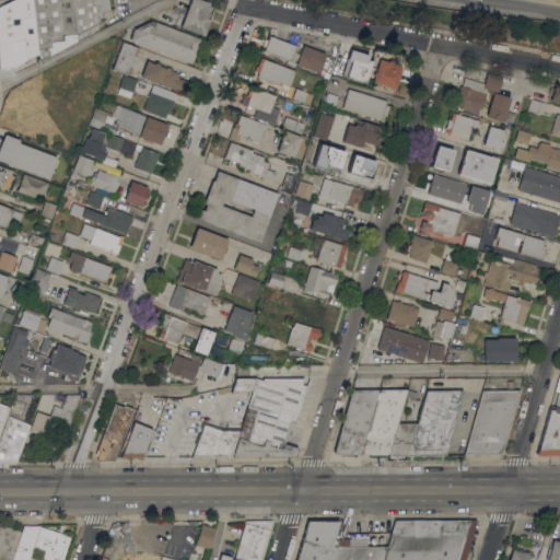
[(13,67),(1,68),(0,58),(0,7),(13,0),(33,0),(39,54),(13,67)]
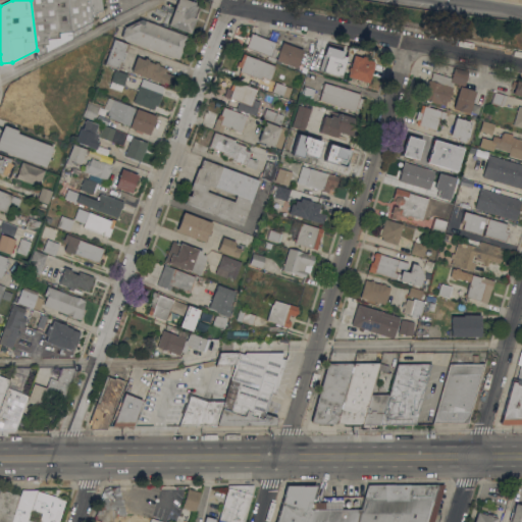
[(31,0),(101,0),(102,9),(92,14),(93,28),(37,56),(37,50),(31,0)]
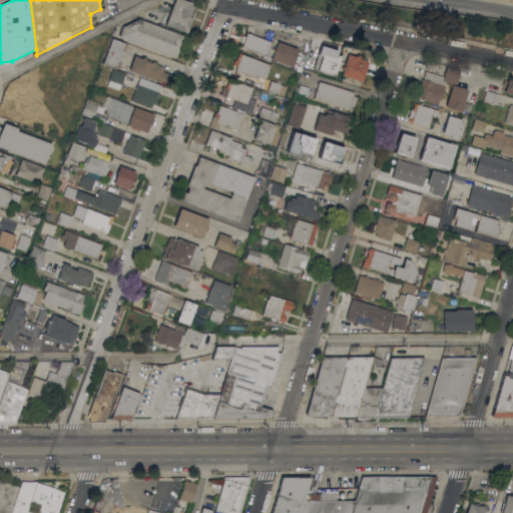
[(174,0),(180,0),(191,4),(190,6),(192,7),(188,18),(191,19),(185,33),(165,25),(174,0)]
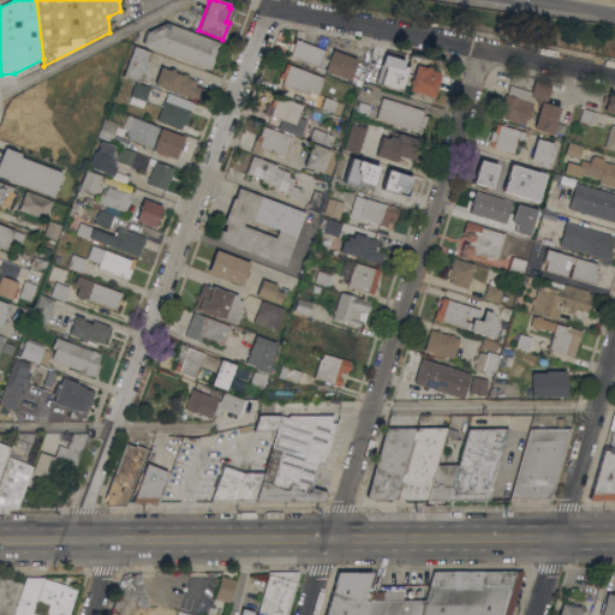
[(220,42),(210,69),(142,43),(147,31),(167,22),(220,42)]
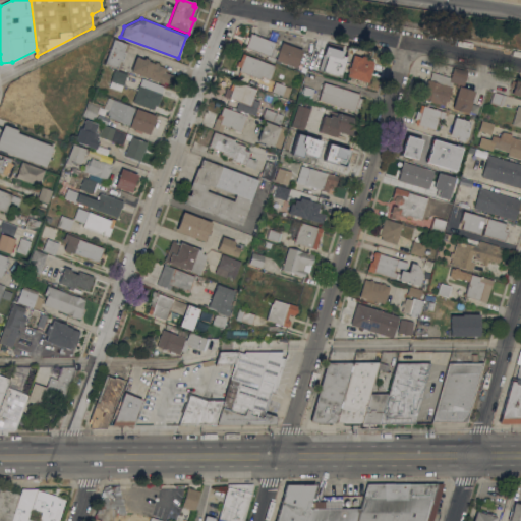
[(303,49),(296,67),(276,59),(275,62),(266,58),(267,55),(245,47),(247,43),(243,42),(246,36),(249,37),(251,33),(276,42),(274,48),(279,50),(282,41),(303,49)]
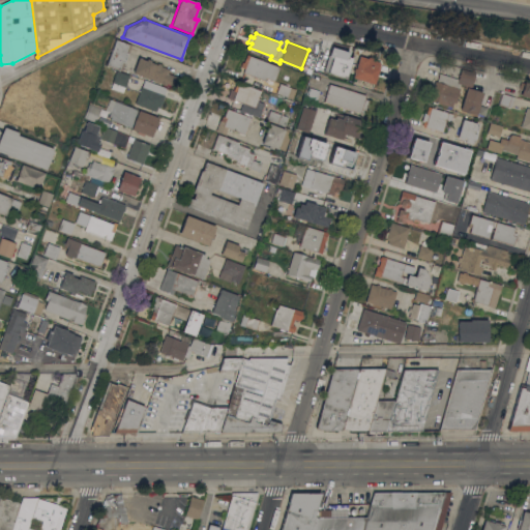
[(116,39),(130,45),(121,69),(107,64),(116,39)]
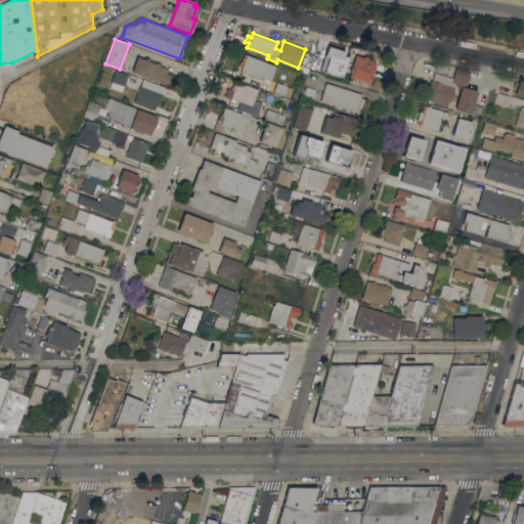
[(323,56),(325,57),(322,72),(341,76),(346,51),(325,46),(323,56)]
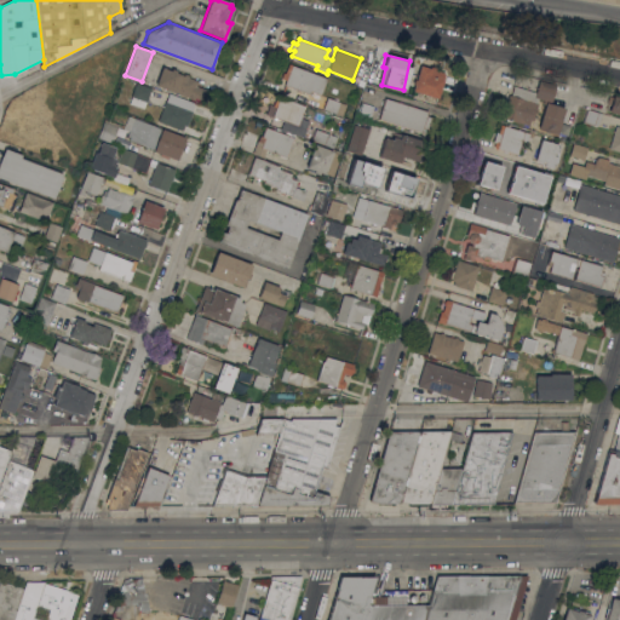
[(327,78),(321,95),(313,91),(311,95),(302,91),(302,92),(298,91),(298,90),(285,84),(286,80),(281,78),(283,72),(286,73),(290,63),(327,78)]
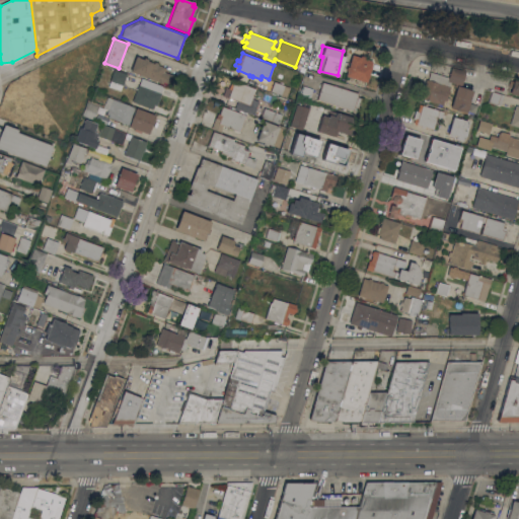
[(367,81),(346,76),(347,70),(346,70),(347,66),(349,67),(352,55),(360,57),(361,56),(365,57),(364,59),(372,61),(367,81)]
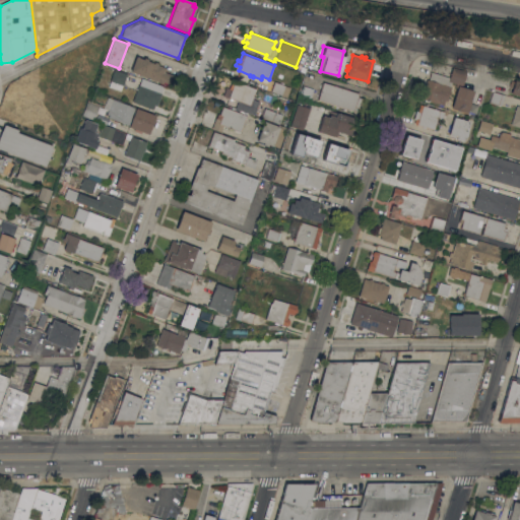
[(143,59),(144,57),(148,59),(147,60),(152,62),(152,60),(159,63),(158,64),(166,67),(165,71),(173,74),(169,85),(146,77),(146,76),(131,71),(136,56),(143,59)]
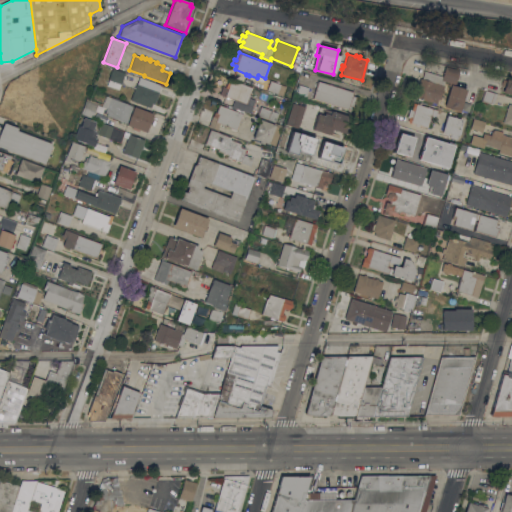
[(455,84),(445,81),(440,98),(441,99),(440,104),(414,96),(417,87),(418,88),(421,77),(422,78),(424,70),(442,76),(446,66),(460,70),(455,84)]
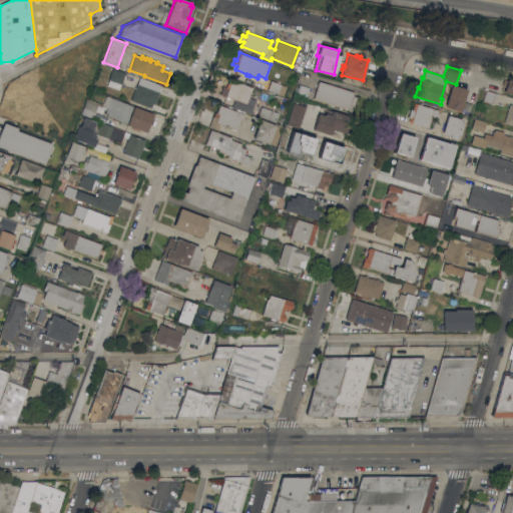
[(125,73),(121,84),(121,83),(119,89),(107,85),(113,68),(125,73)]
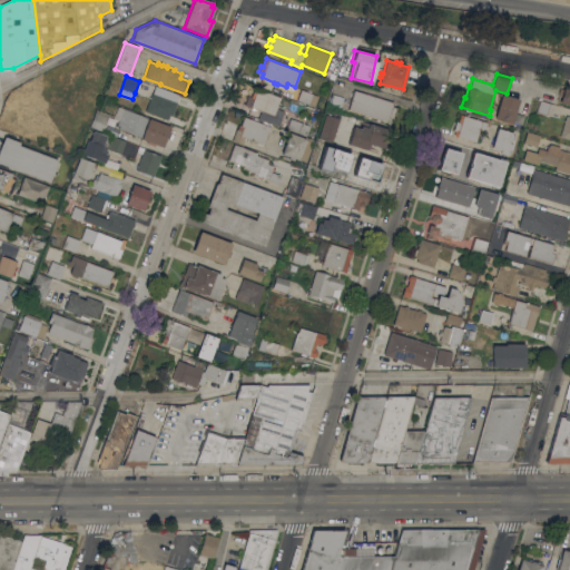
[(153,92),(155,87),(178,96),(176,101),(177,101),(172,116),(169,115),(168,119),(146,111),(153,92)]
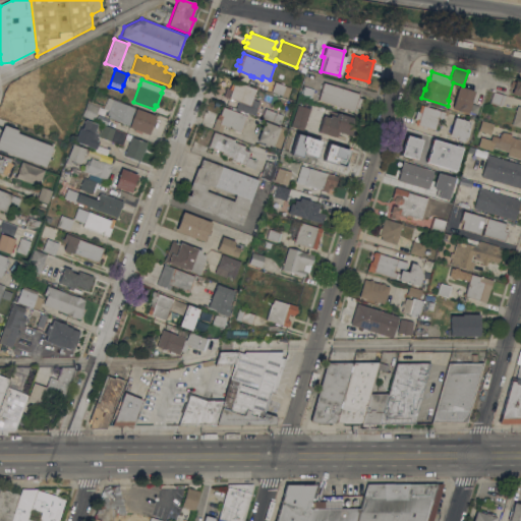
[(253,99),(259,101),(254,115),(236,108),(238,101),(229,98),(232,91),(229,90),(232,79),(256,89),(253,99)]
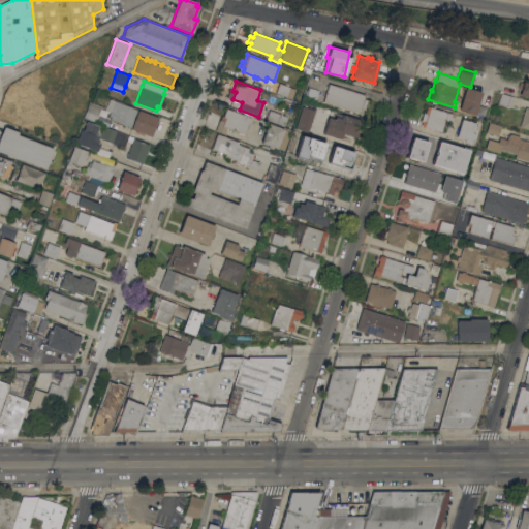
[(528,97),(520,95),(522,89),(518,88),(520,82),(524,83),(524,81),(528,82),(528,97)]
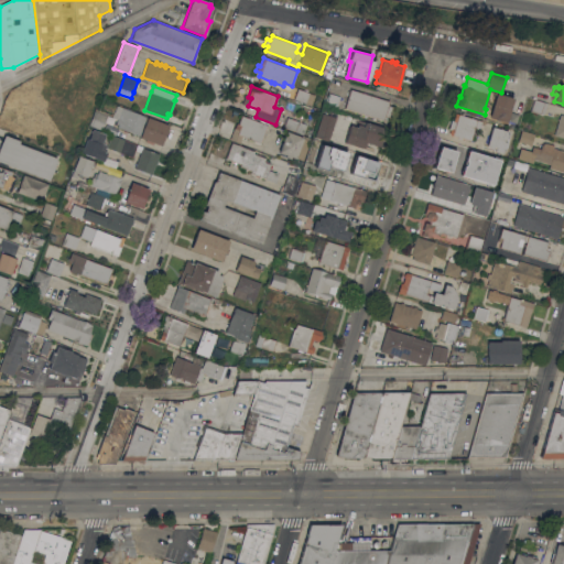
[(315,95),(312,105),(294,98),(299,88),(315,95)]
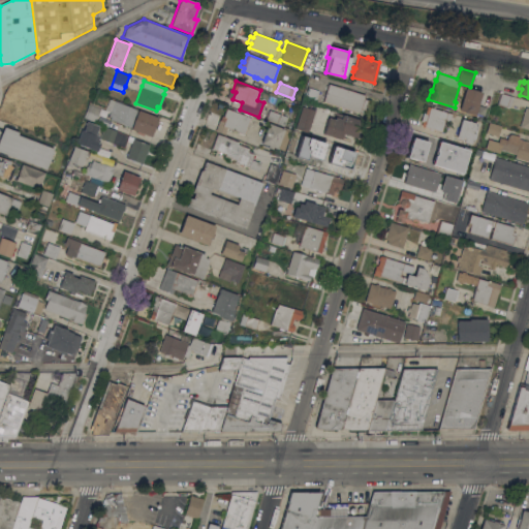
[(365,95),(364,98),(368,99),(365,110),(361,109),(360,113),(323,101),(329,83),(365,95)]
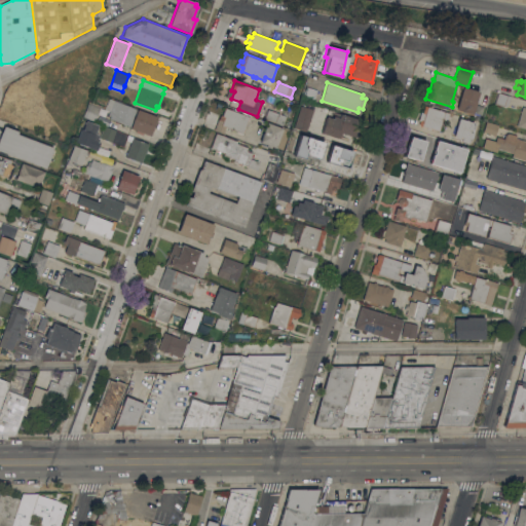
[(312,101),(301,98),(305,86),(315,90),(312,101)]
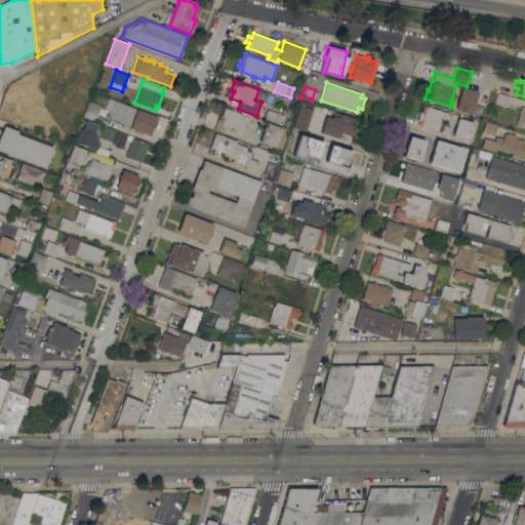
[(479,91),(472,114),(456,109),(462,86),(479,91)]
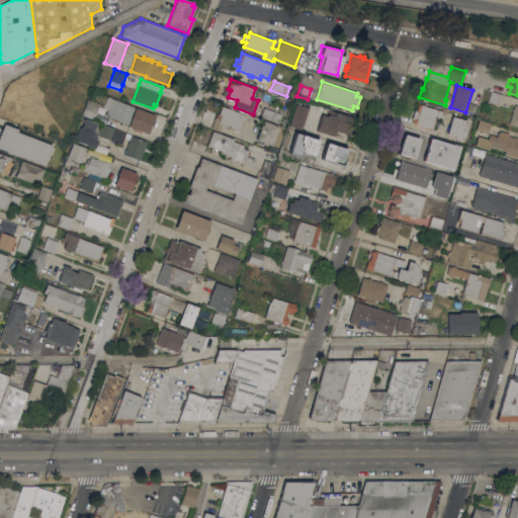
[(502,95),(499,105),(488,101),(491,91),(502,95)]
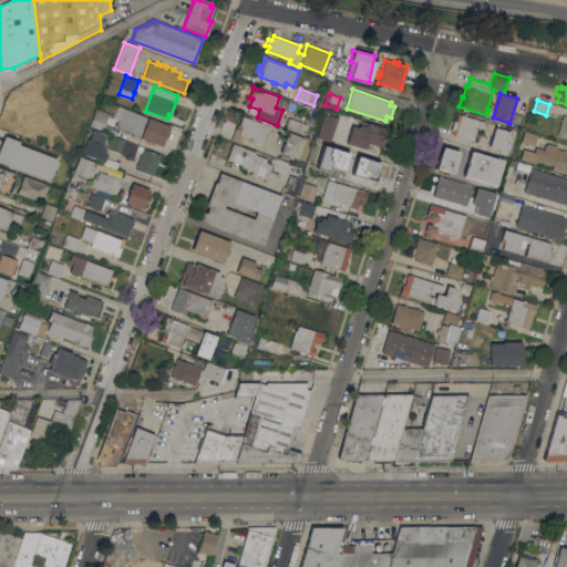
[(162,145),(154,143),(154,144),(146,142),(147,140),(141,137),(142,136),(119,127),(120,124),(116,123),(117,120),(113,117),(117,105),(123,107),(169,125),(162,145)]
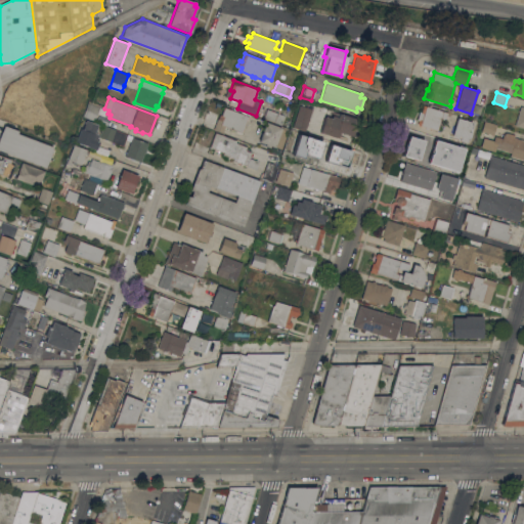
[(100,106),(95,121),(84,117),(89,102),(100,106)]
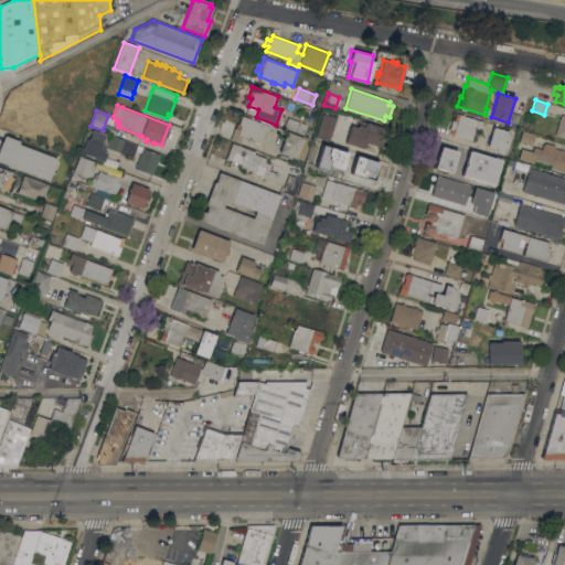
[(323,113),(337,117),(329,140),(316,136),(323,113)]
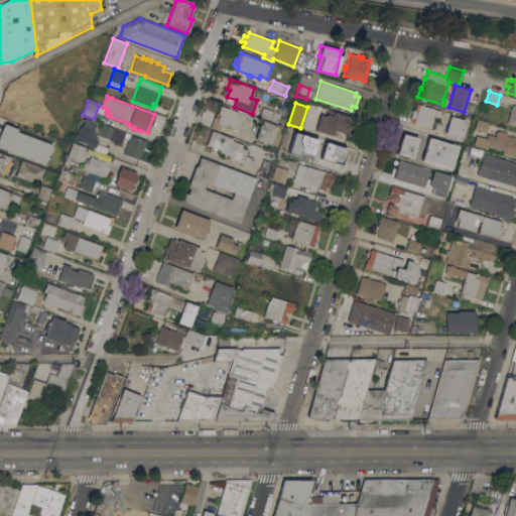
[(441,111),(440,113),(441,114),(441,116),(439,116),(439,118),(434,116),(430,128),(412,123),(411,121),(412,118),(410,118),(413,110),(415,110),(417,104),(441,111)]
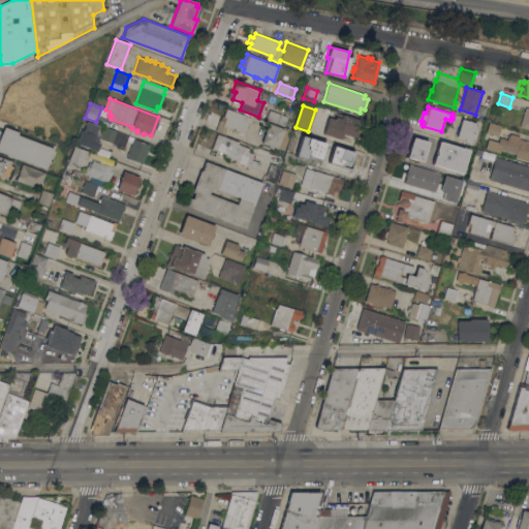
[(528,129),(520,126),(526,106),(528,107),(528,129)]
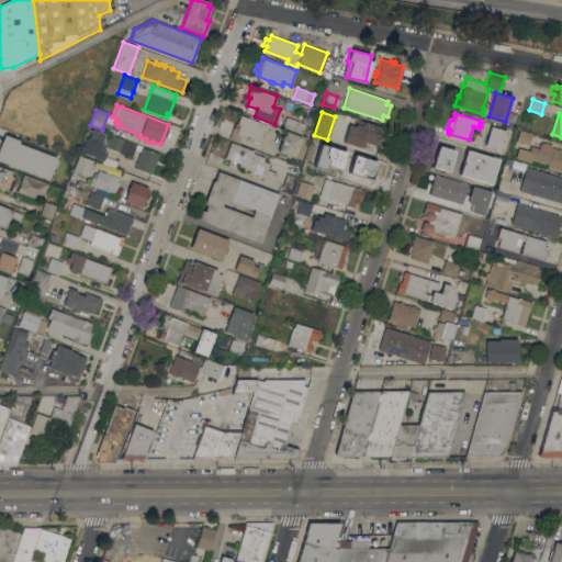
[(266,124),(259,142),(242,135),(239,143),(228,138),(233,127),(234,127),(236,123),(237,123),(240,114),(266,124)]
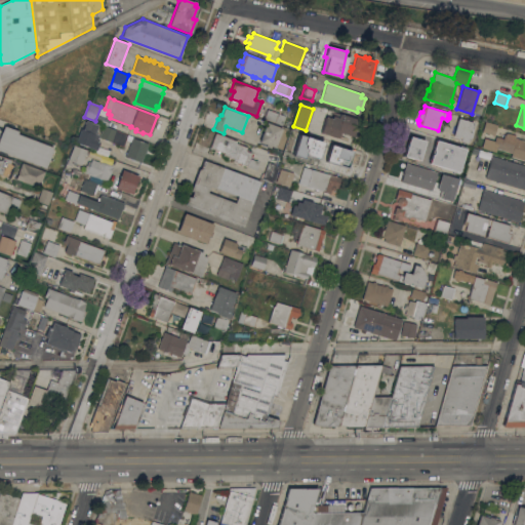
[(285,115),(282,125),(264,118),(268,109),(285,115)]
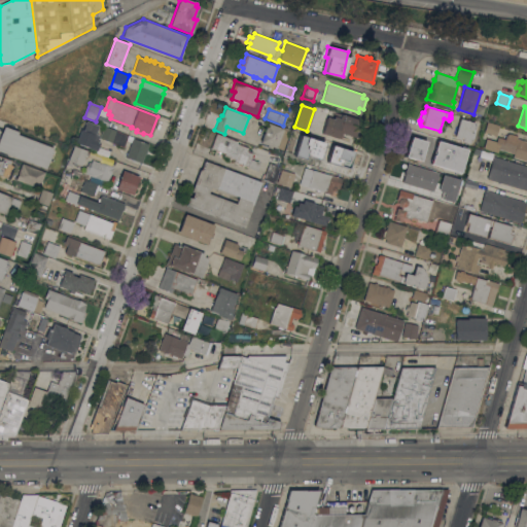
[(360,119),(355,137),(342,133),(340,138),(322,133),(327,116),(334,118),(334,115),(340,117),(342,113),(360,119)]
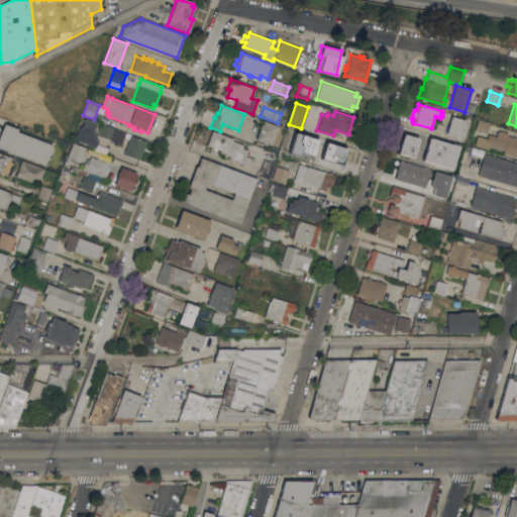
[(451,116),(466,120),(464,126),(466,126),(464,129),(463,128),(464,130),(463,135),(461,136),(460,139),(453,137),(454,134),(452,134),(452,135),(448,134),(448,133),(446,132),(451,116)]
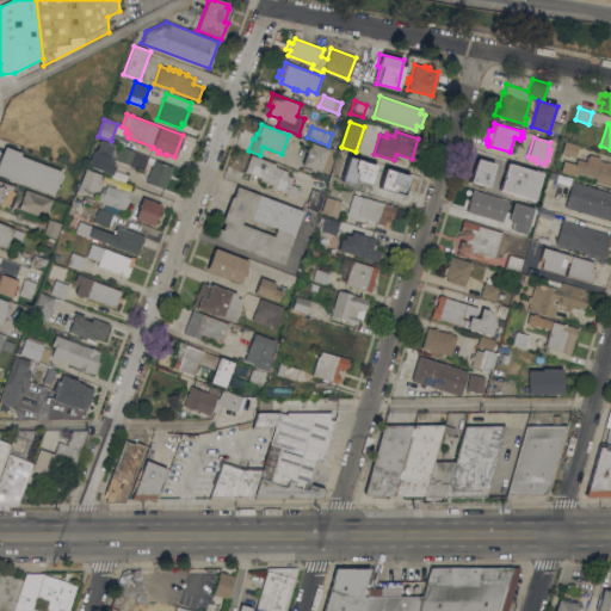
[(115,156),(112,164),(116,165),(112,174),(88,165),(94,149),(96,149),(100,140),(110,143),(109,144),(115,148),(113,152),(112,150),(112,153),(115,154),(113,156),(115,156)]
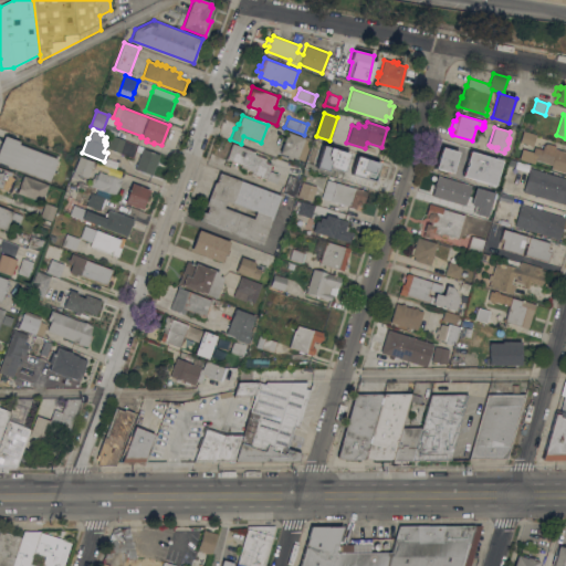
[(305,137),(305,138),(312,140),(304,160),(292,156),(292,159),(286,157),(287,155),(280,153),(287,132),(305,137)]
